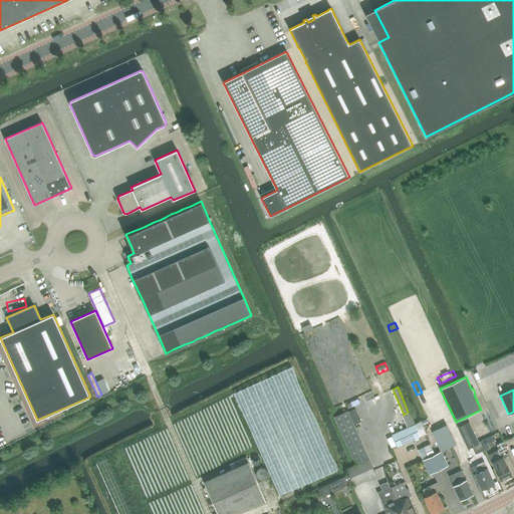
[(357,399),(347,404),(349,409),(356,406),(359,404),(357,399)]
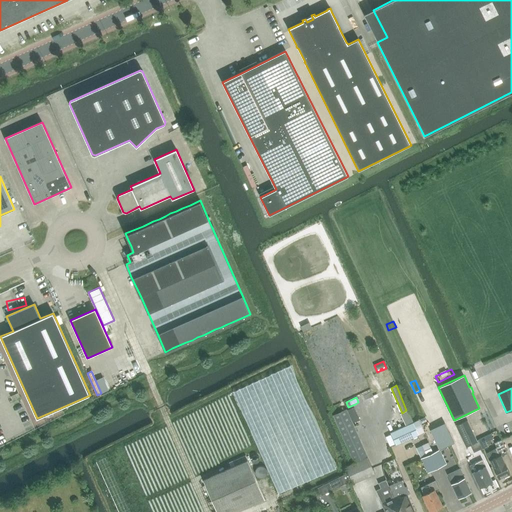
[(354,407),(347,410),(350,418),(357,415),(354,407)]
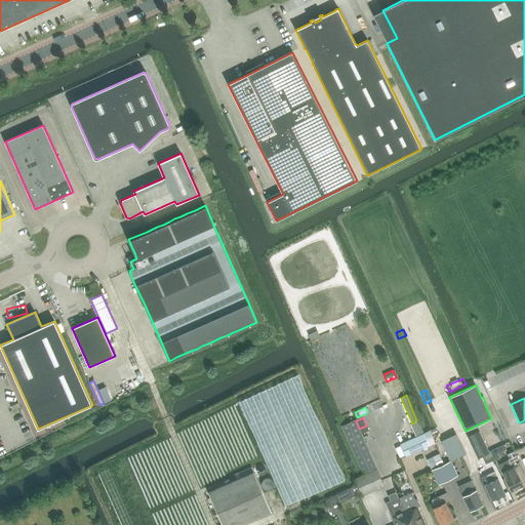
[(363,475),(377,469),(359,429),(356,420),(356,419),(341,426),(363,475)]
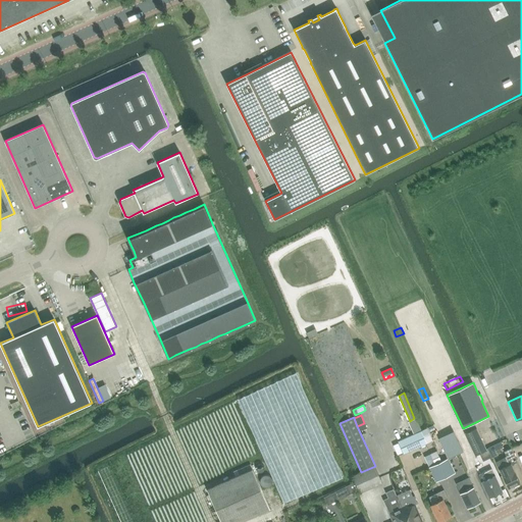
[(416,418),(408,422),(413,434),(421,430),(416,418)]
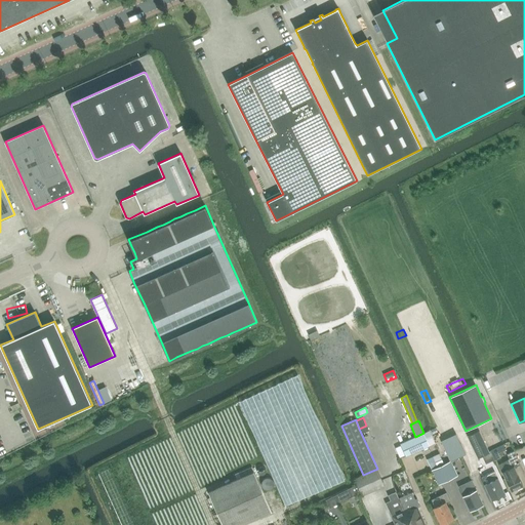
[(479,431),(468,437),(479,458),(490,453),(479,431)]
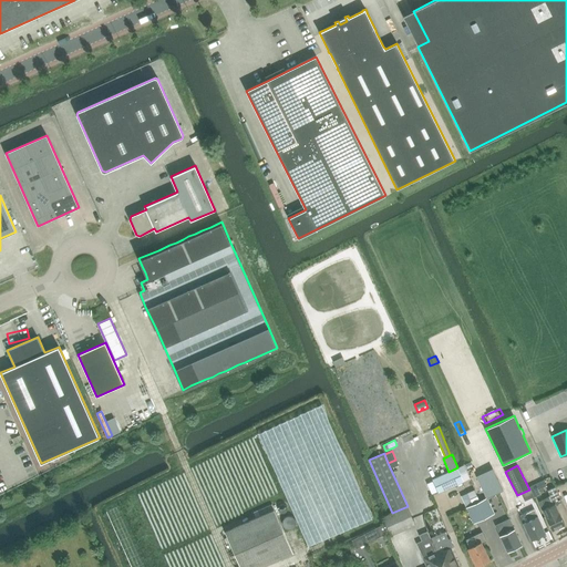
[(536,465),(523,472),(528,484),(542,477),(536,465)]
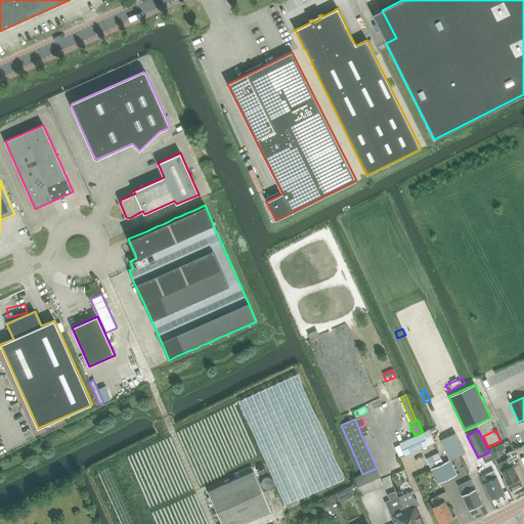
[(423,433),(399,443),(404,455),(429,445),(423,433)]
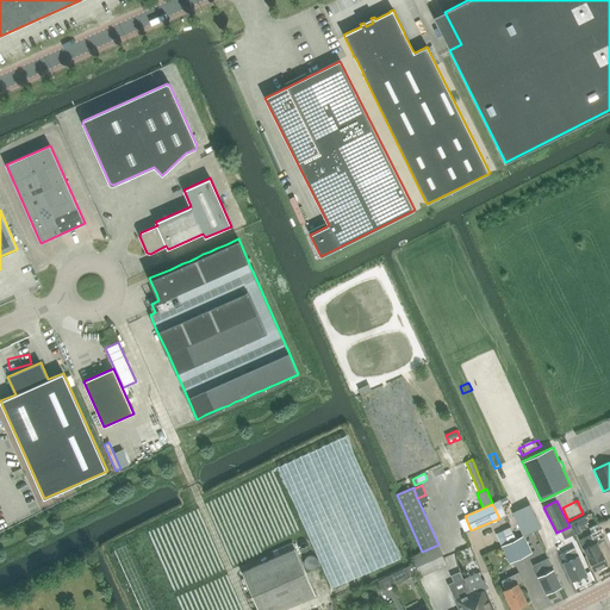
[(577,520),(570,523),(571,526),(574,534),(582,531),(579,527),(577,520)]
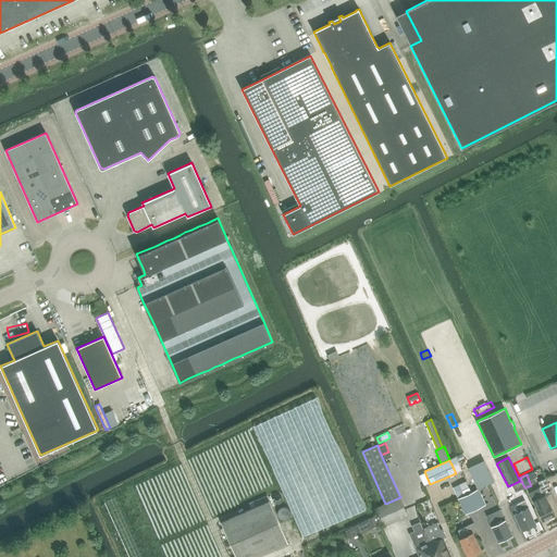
[(536,509),(542,520),(548,518),(548,519),(554,517),(553,516),(555,515),(548,503),(545,495),(552,493),(545,479),(539,482),(541,487),(530,493),(536,509)]
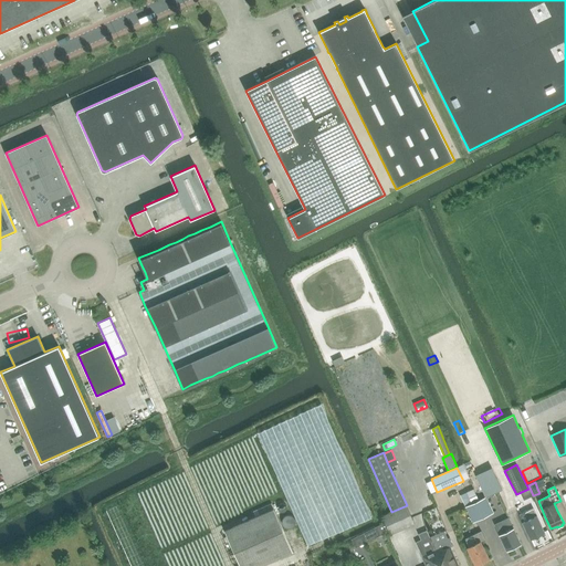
[(473,489),(467,492),(471,503),(479,500),(473,489)]
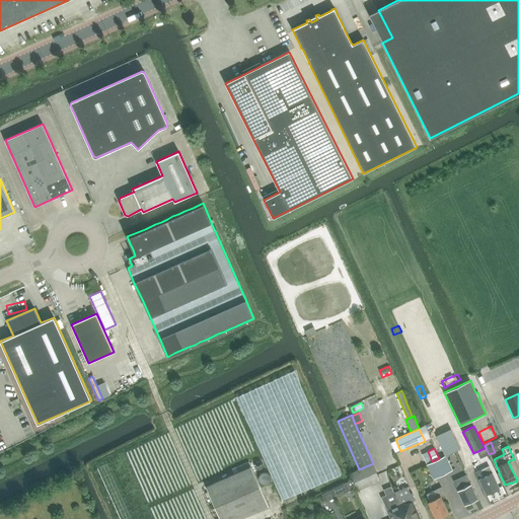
[(452,470),(445,456),(438,460),(445,473),(452,470)]
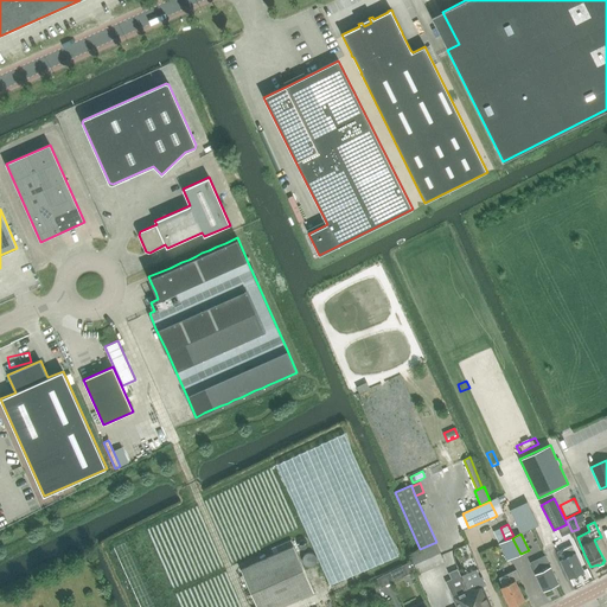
[(521,554),(512,538),(499,544),(508,560),(521,554)]
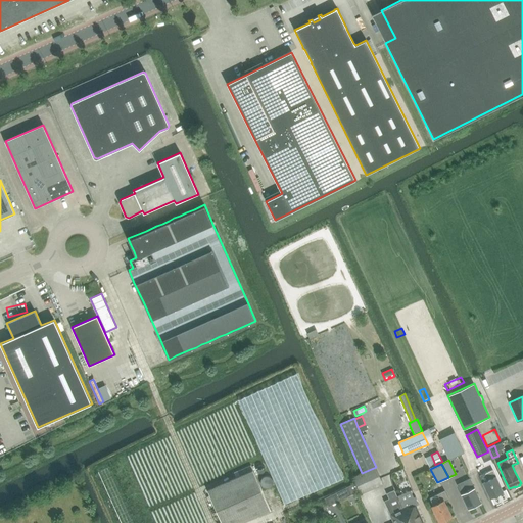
[(251,466),(232,474),(234,478),(252,470),(251,466)]
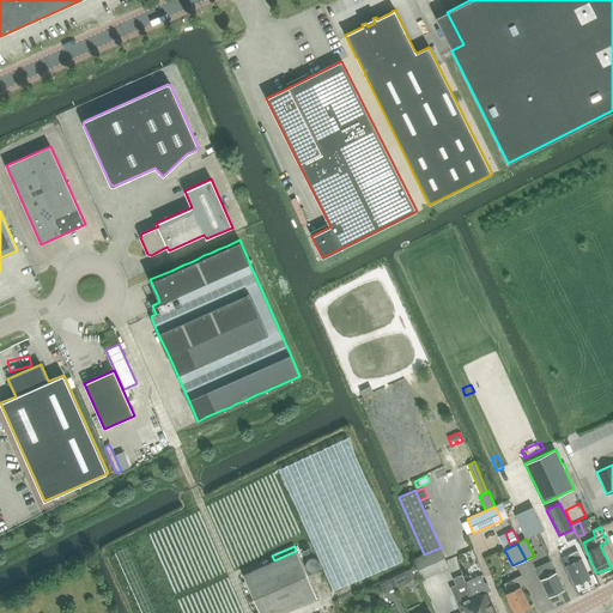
[(441,547),(413,560),(422,580),(449,568),(441,547)]
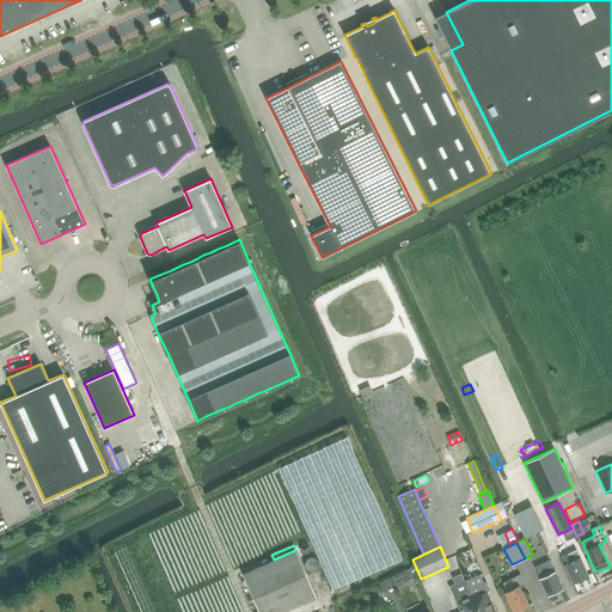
[(243,574),(259,611),(281,611),(317,597),(295,550),(274,560),(243,574)]
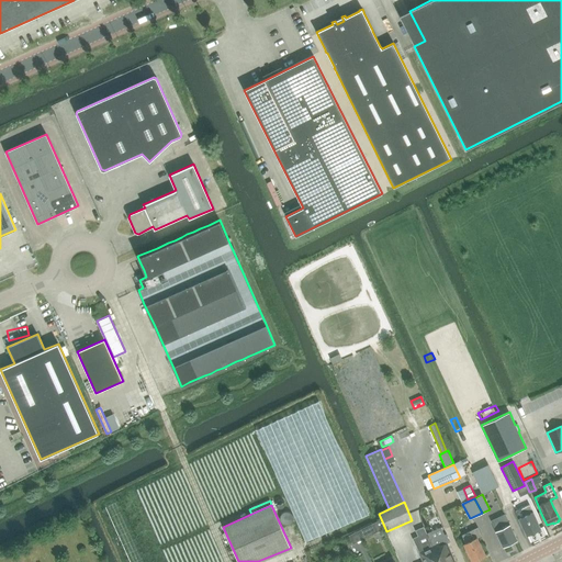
[(529,505),(515,512),(526,535),(540,528),(529,505)]
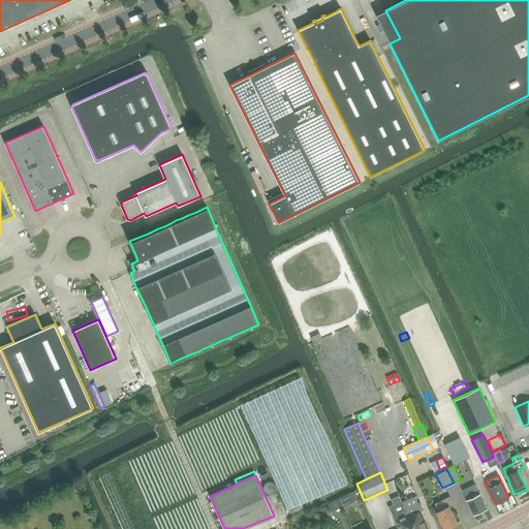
[(467,488),(462,491),(473,515),(487,508),(475,485),(467,489),(467,488)]
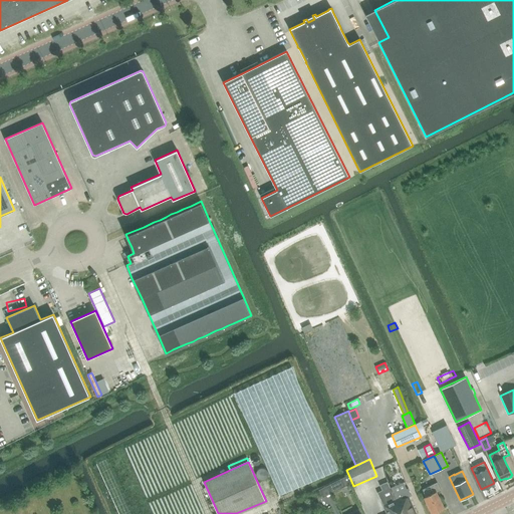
[(339,479),(327,485),(330,491),(342,485),(339,479)]
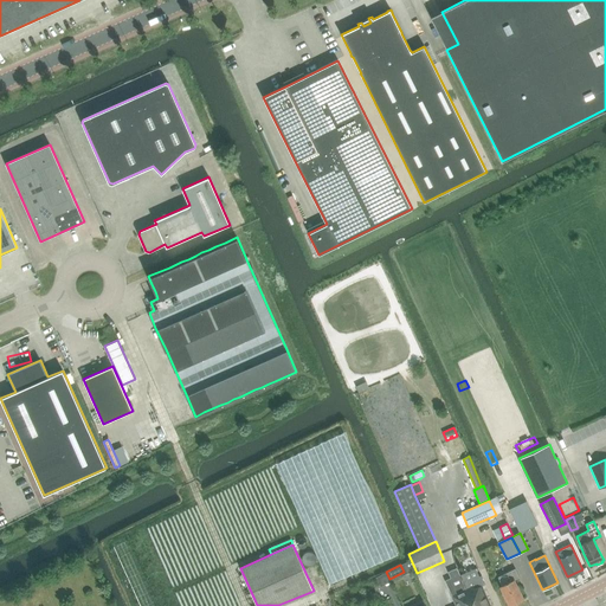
[(481,605),(476,605),(474,605),(461,575),(459,575),(456,568),(447,572),(451,580),(445,584),(456,605),(481,605)]
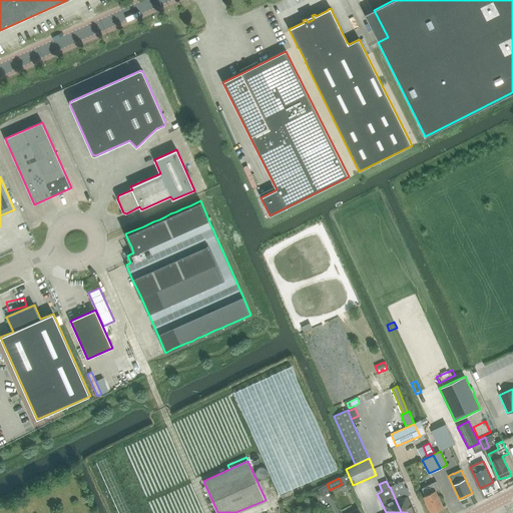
[(437,481),(422,488),(425,496),(423,497),(431,512),(443,507),(436,491),(440,489),(437,481)]
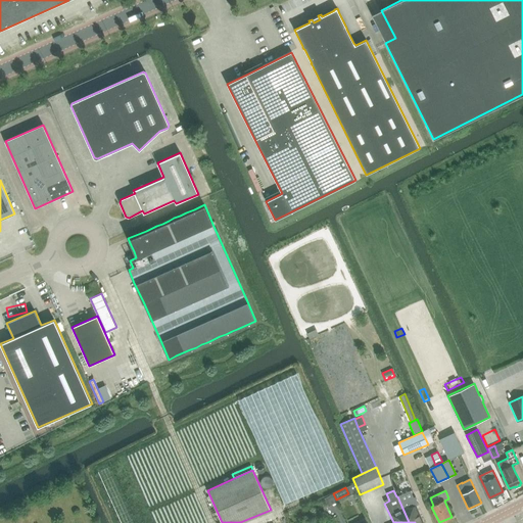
[(397,496),(409,522),(411,522),(415,522),(423,522),(416,506),(418,505),(415,496),(413,497),(410,491),(397,496)]
